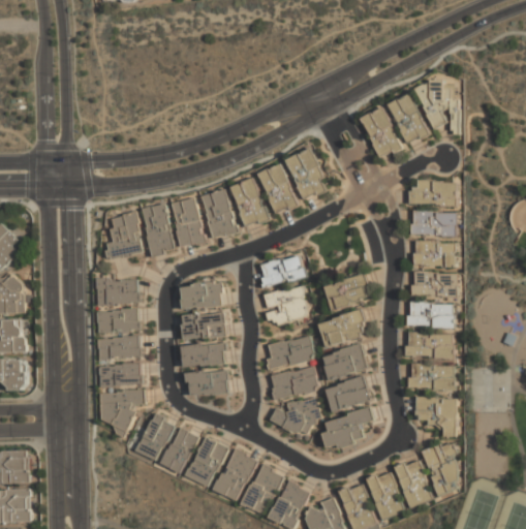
[(450,84),(444,85),(442,78),(416,86),(432,129),(462,119),(450,84)]
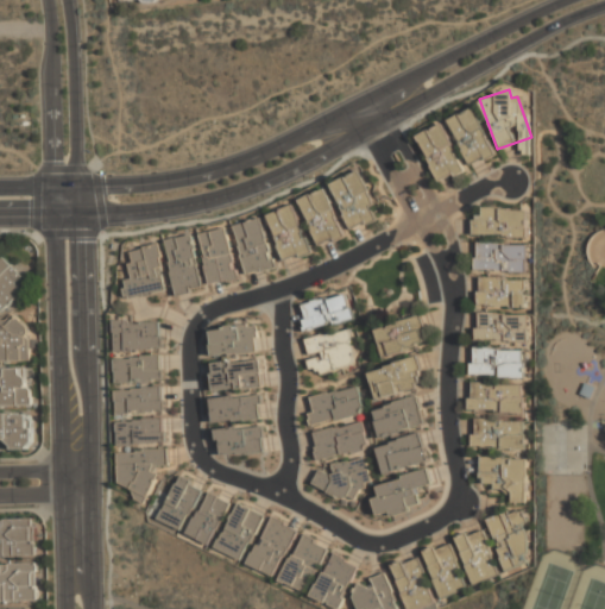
[(493,156),(472,107),(447,118),(467,168),(493,156)]
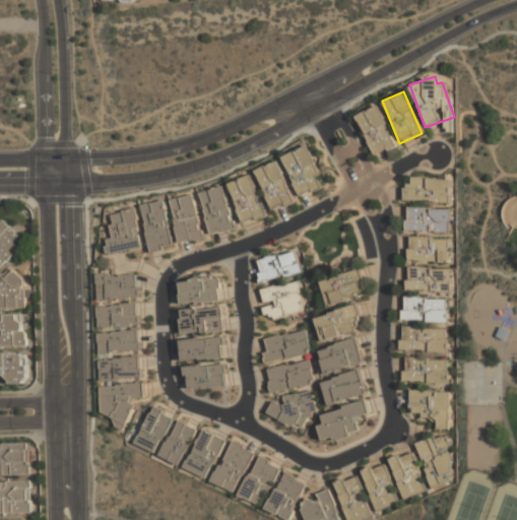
[(373,156),(395,146),(377,105),(354,114),(373,156)]
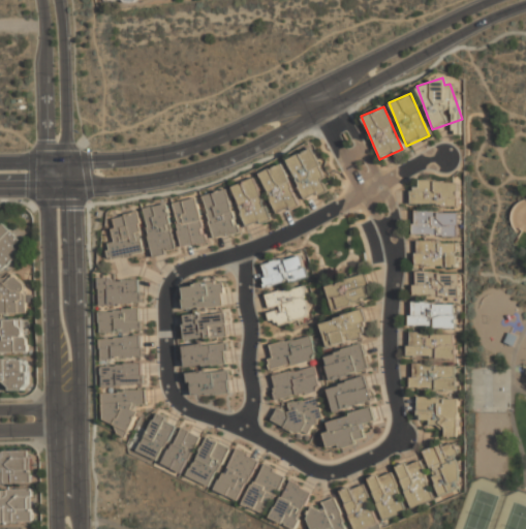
[(330,189),(310,147),(284,159),(304,201),(330,189)]
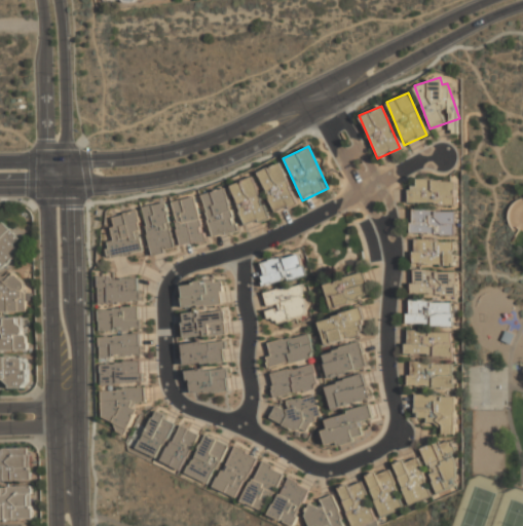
[(296,204),(278,161),(257,171),(273,214),(296,204)]
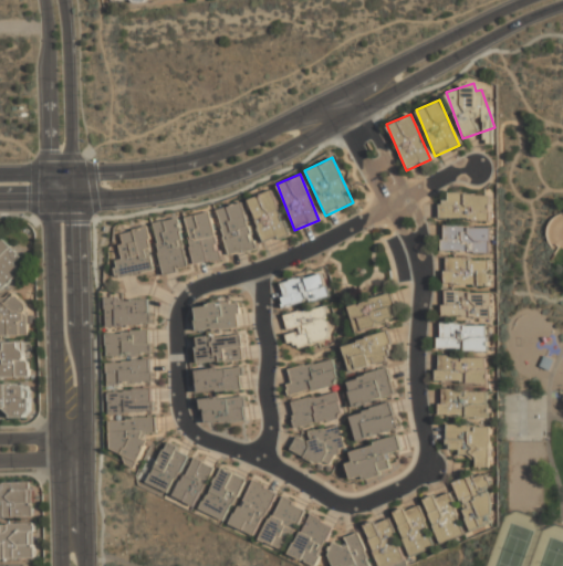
[(248,196),(262,243),(287,236),(272,189),(248,196)]
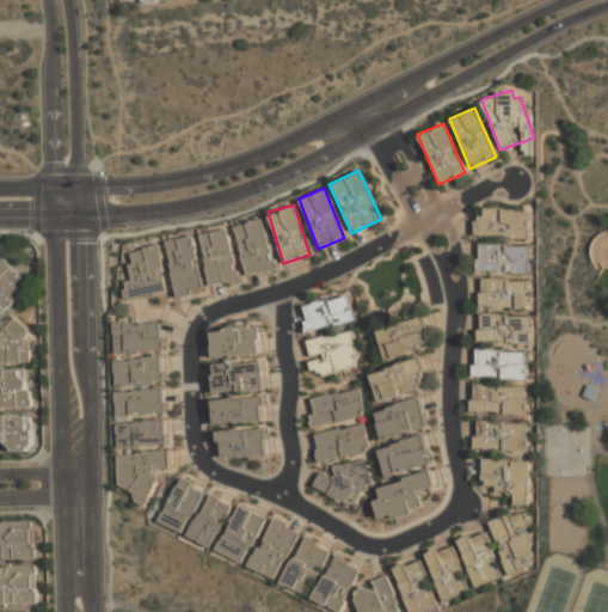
[(528,208),(474,208),(474,237),(528,237),(528,208)]
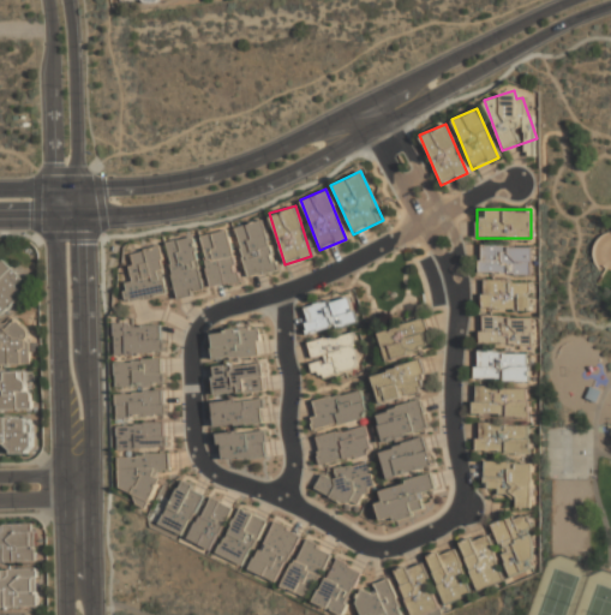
[(261,220),(232,228),(245,279),(276,273),(261,220)]
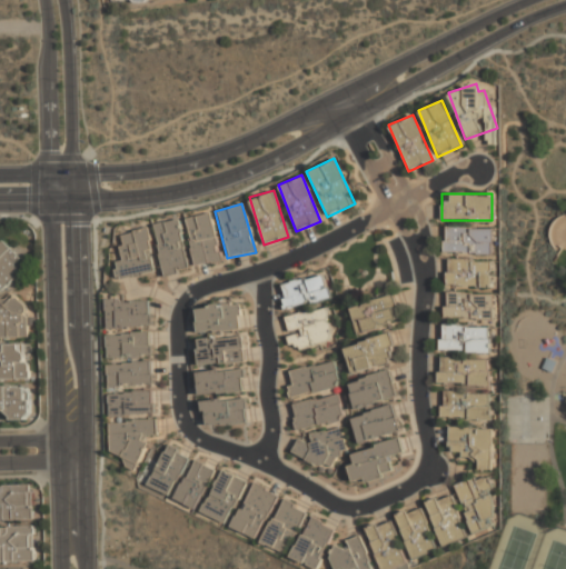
[(208,213),(184,220),(192,268),(220,262),(208,213)]
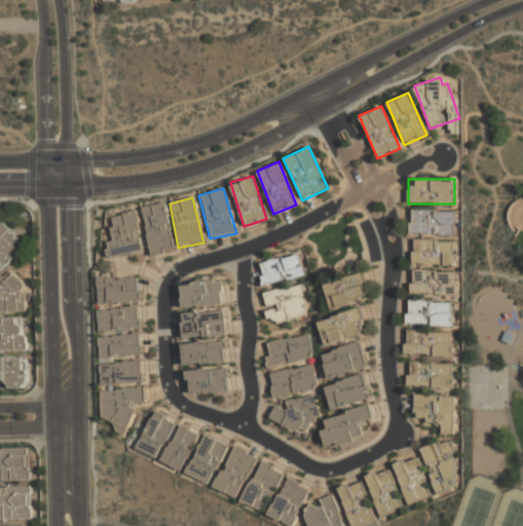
[(163,203),(141,209),(151,257),(174,252),(163,203)]
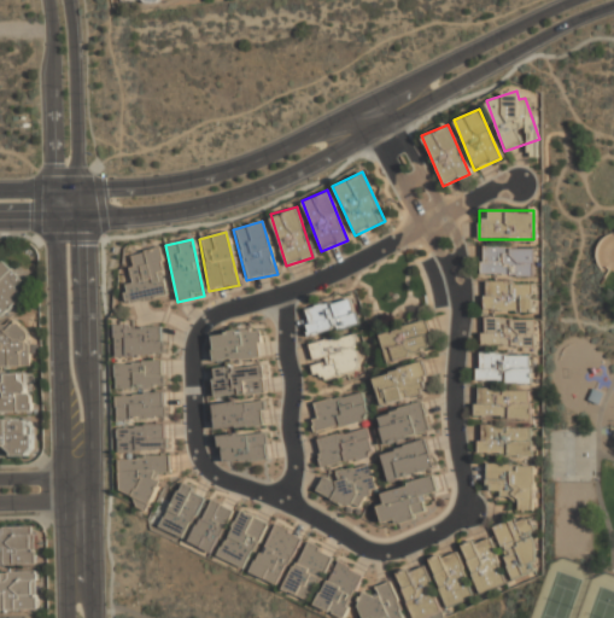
[(158,246),(129,256),(133,266),(127,267),(132,284),(121,287),(124,304),(167,293),(158,246)]
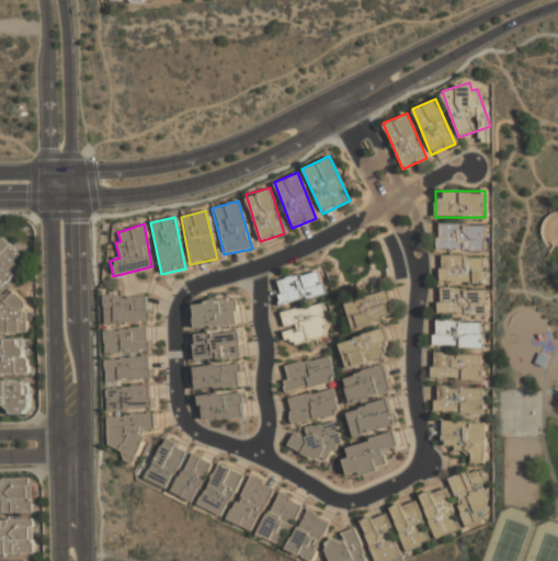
[(435,224),(435,249),(484,249),(484,224),(435,224)]
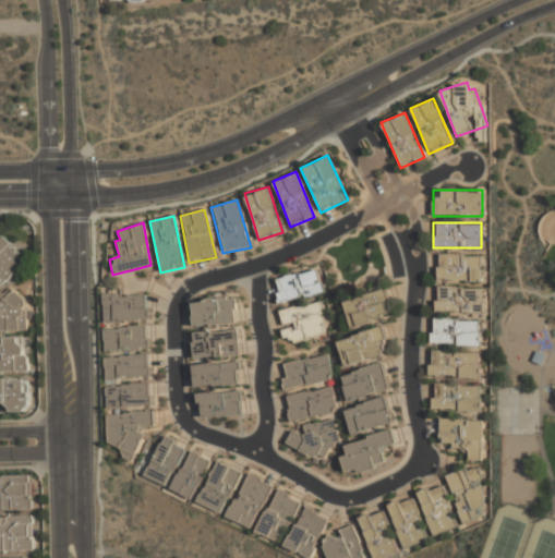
[(17,254),(0,234),(0,282),(19,267),(11,259),(17,254)]
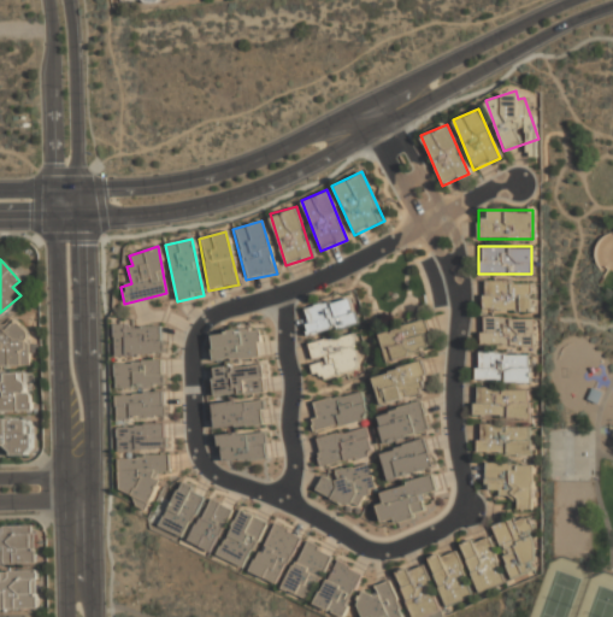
[(481,311),(530,311),(530,281),(481,281),(481,311)]
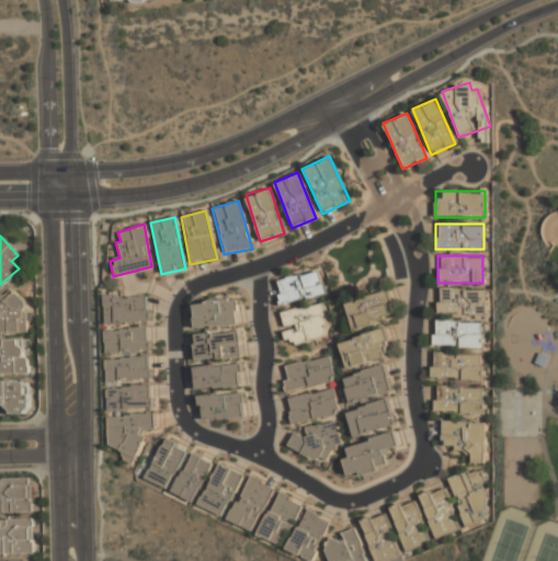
[(274,282),(281,306),(323,293),(317,268),(274,282)]
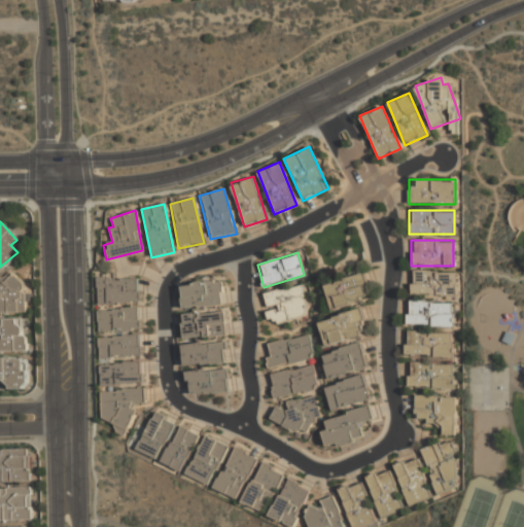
[(409,295),(455,295),(455,271),(409,271),(409,295)]
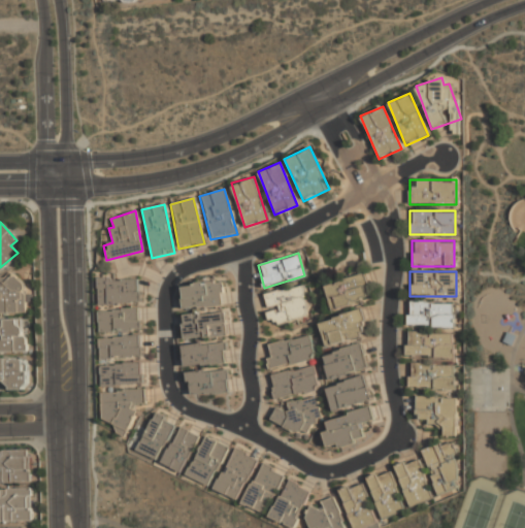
[(363,274),(324,285),(330,308),(370,298),(363,274)]
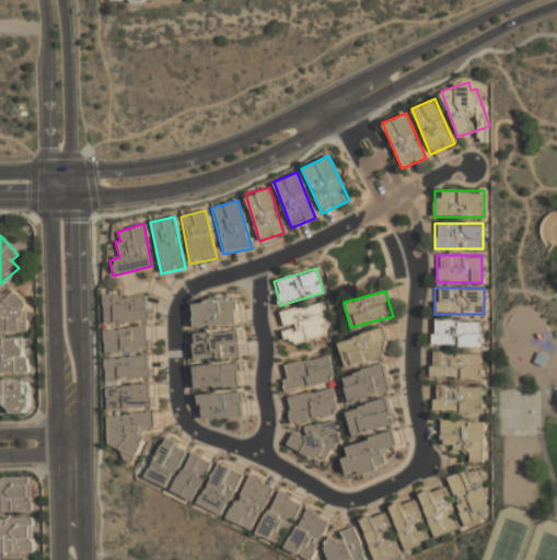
[(0,331),(24,331),(24,294),(0,294),(0,331)]
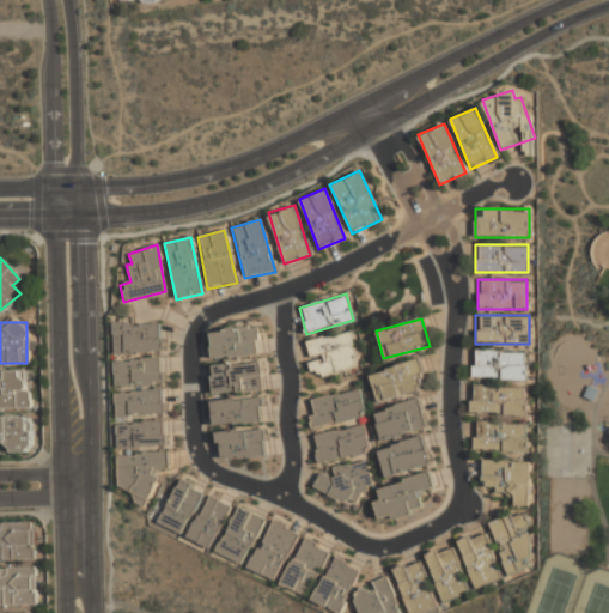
[(157,323),(110,323),(111,356),(160,353),(157,323)]
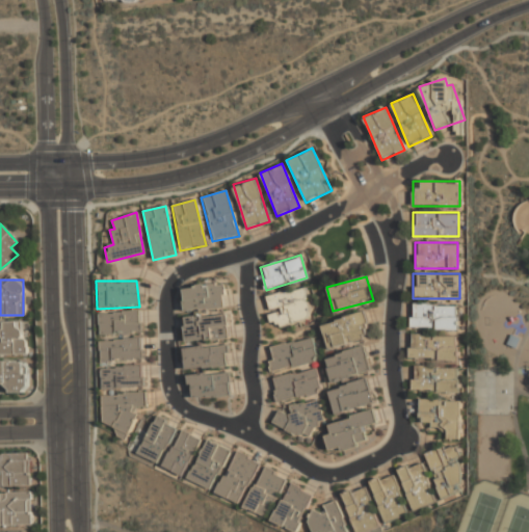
[(220,283),(181,288),(184,312),(223,307),(220,283)]
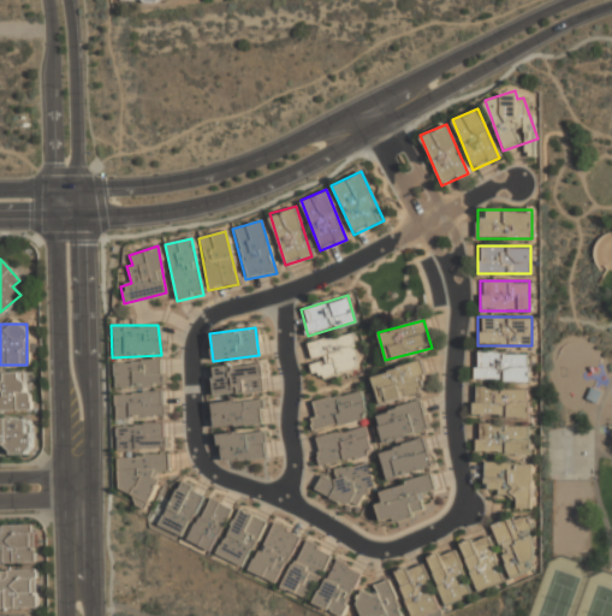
[(312,377),(357,369),(351,333),(306,342),(312,377)]
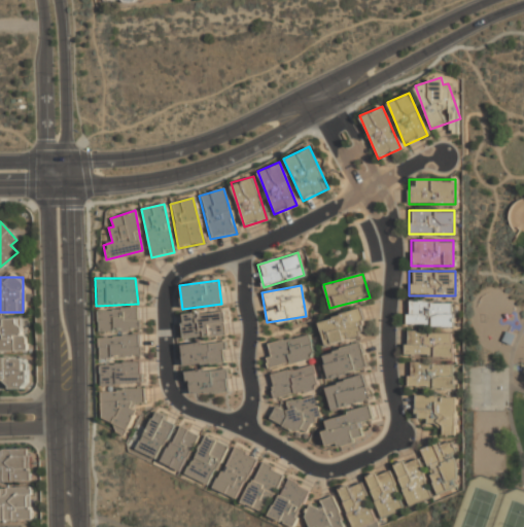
[(403,326),(452,326),(452,301),(403,301),(403,326)]
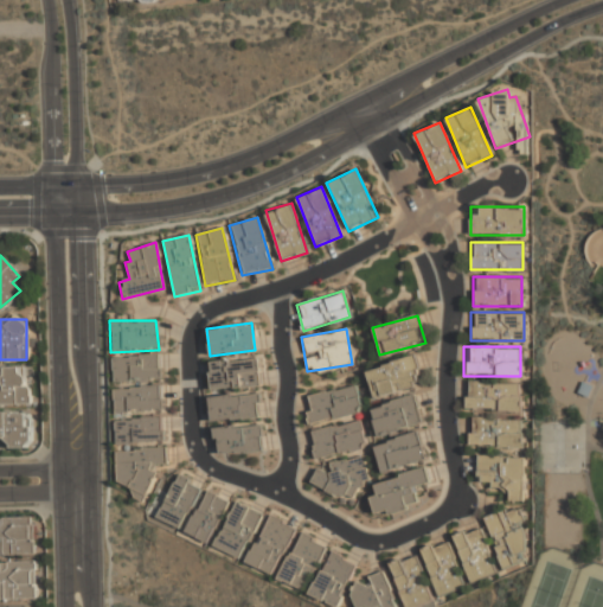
[(156,355),(158,381),(111,382),(110,358),(156,355)]
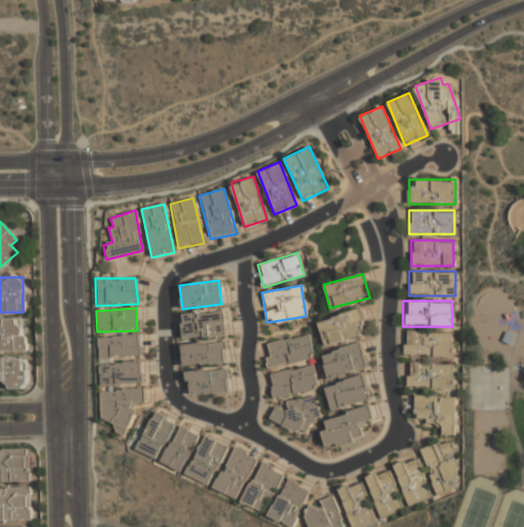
[(365,335),(359,310),(318,319),(324,345),(365,335)]
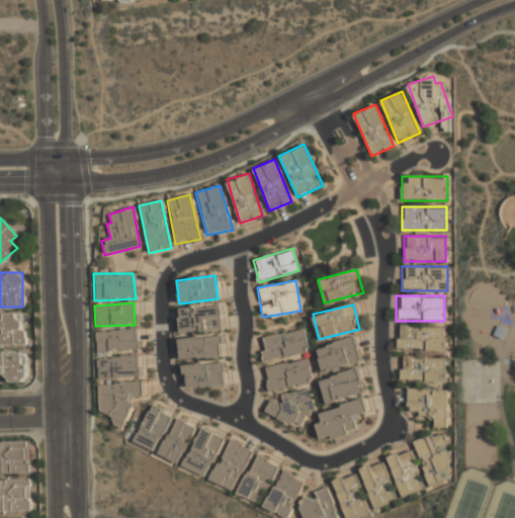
[(221,330),(220,307),(178,309),(179,332),(221,330)]
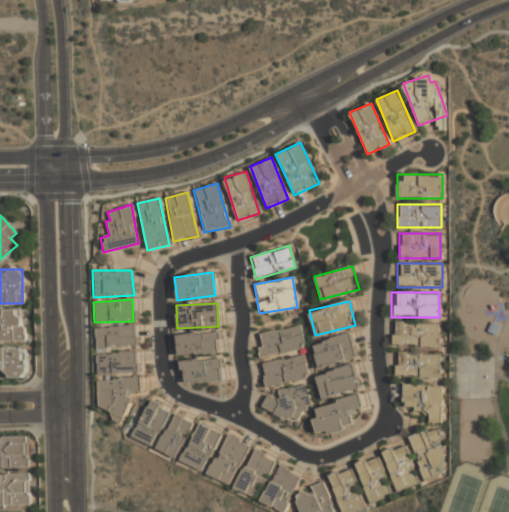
[(0,341),(23,341),(23,309),(0,309),(0,341)]
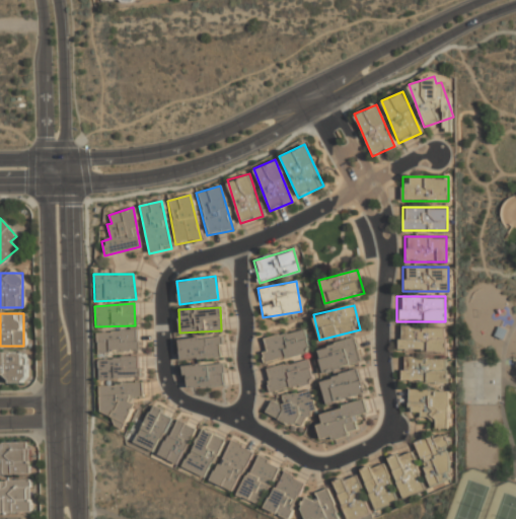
[(396,326),(396,352),(445,352),(445,326),(396,326)]
